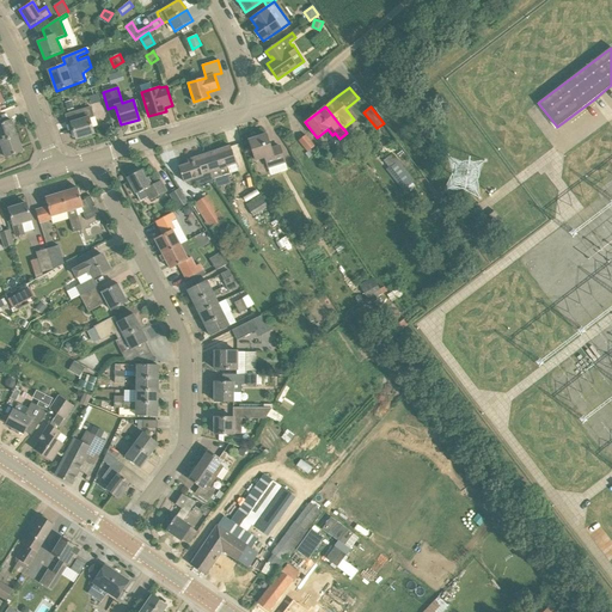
[(95,133),(90,118),(95,117),(91,108),(66,115),(68,124),(72,123),(75,139),(95,133)]
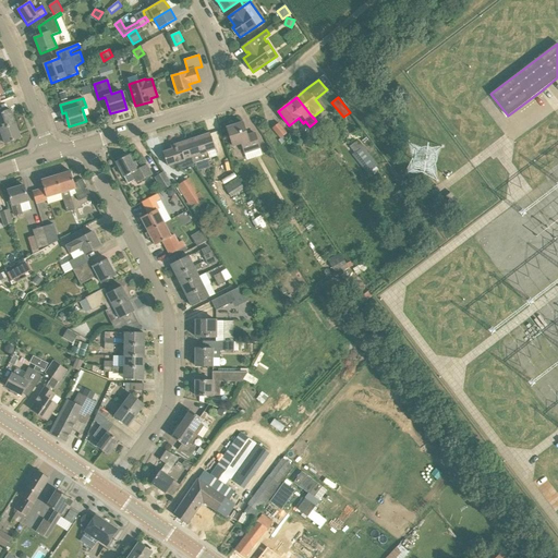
[(10,110),(0,113),(0,129),(15,124),(10,110)]
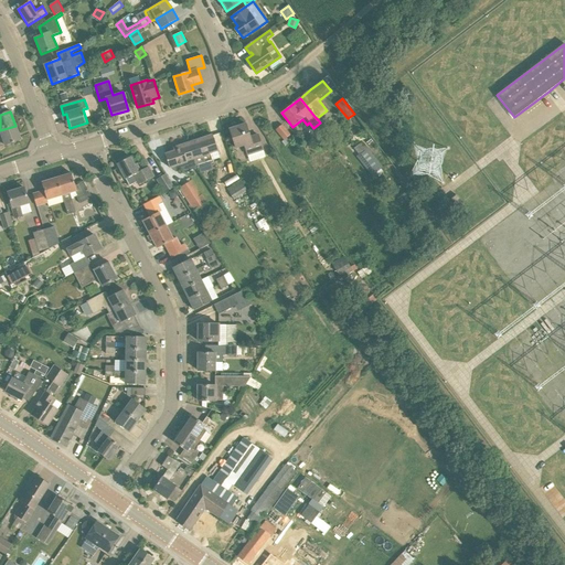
[(251,137),(249,135),(246,125),(230,129),(236,149),(245,147),(247,156),(264,150),(258,134),(251,137)]
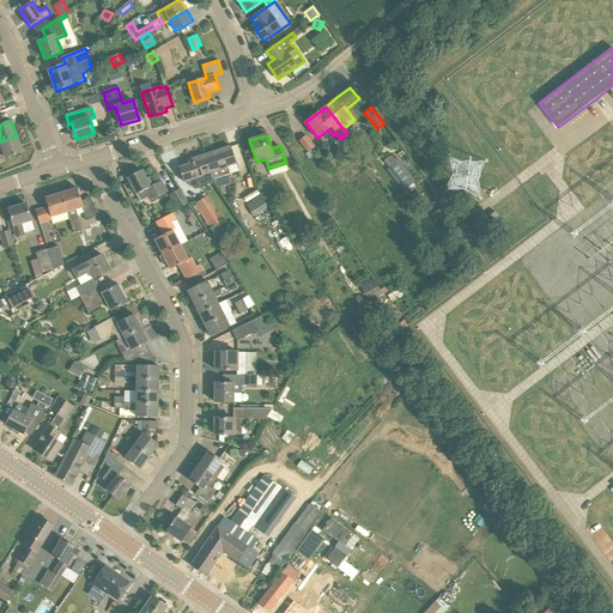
[(315,146),(307,135),(299,141),(308,152),(305,155),(309,159),(315,155),(311,150),(315,146)]
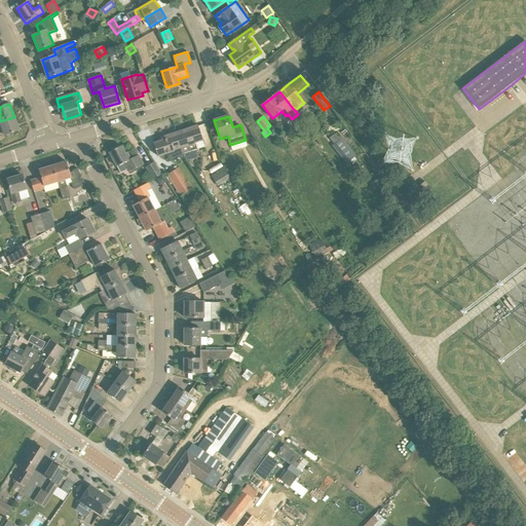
[(0,129),(0,137),(20,130),(14,117),(0,121),(0,124),(2,129),(0,129)]
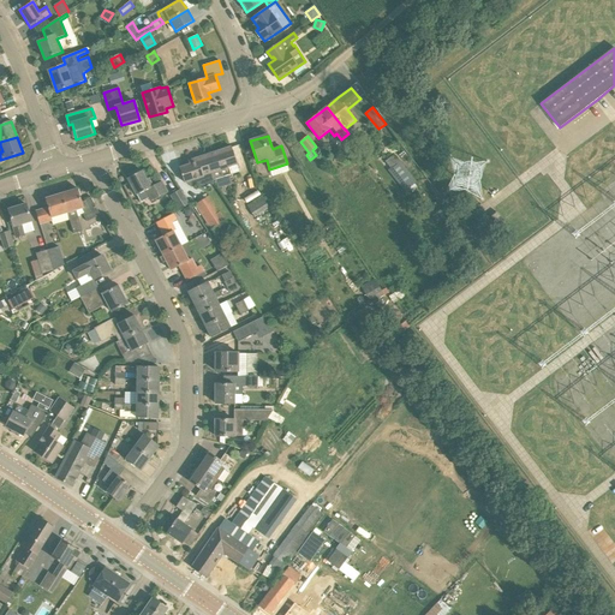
[(239,172),(236,159),(232,147),(206,155),(212,174),(214,180),(239,172)]
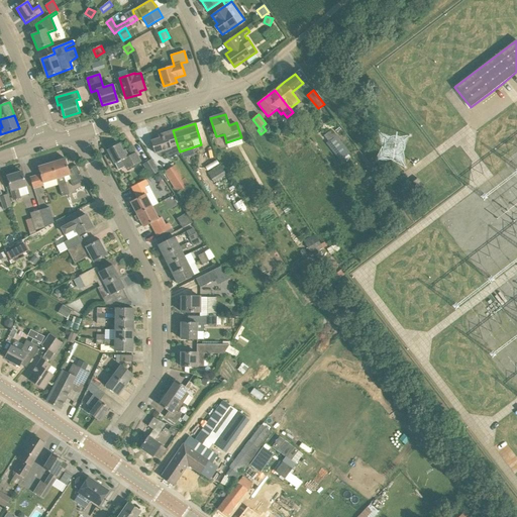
[(171,149),(171,148),(178,146),(173,130),(159,135),(160,138),(151,141),(154,150),(156,154),(171,149)]
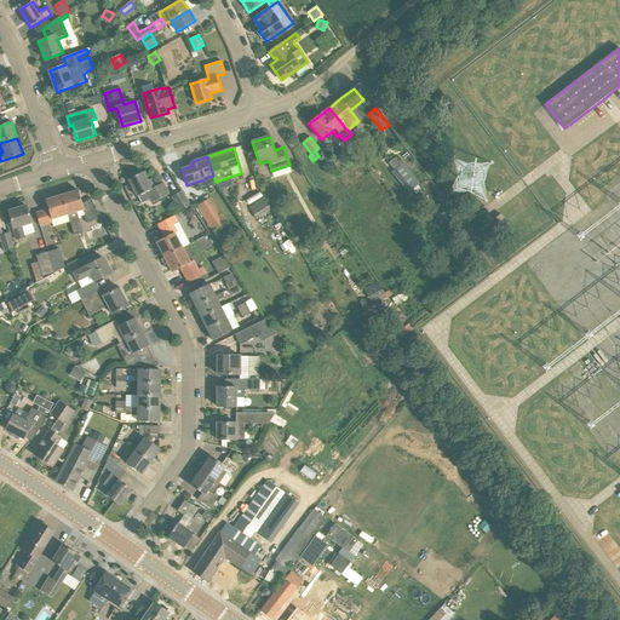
[(388,164),(394,171),(403,162),(397,156),(388,164)]
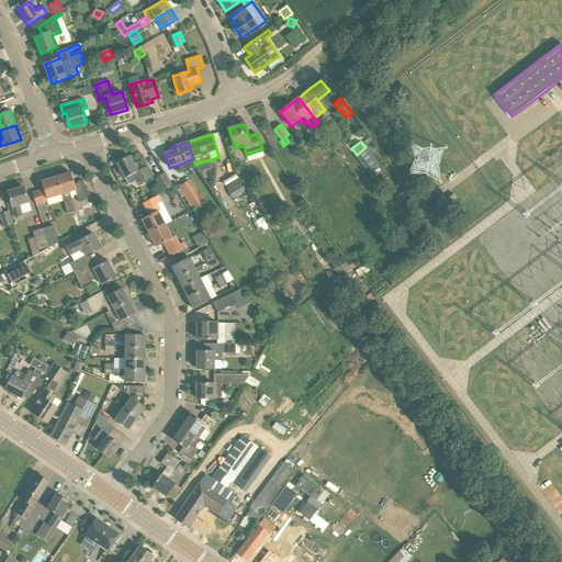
[(355,156),(370,176),(371,175),(378,169),(381,167),(373,157),(366,147),(357,155),(355,156)]
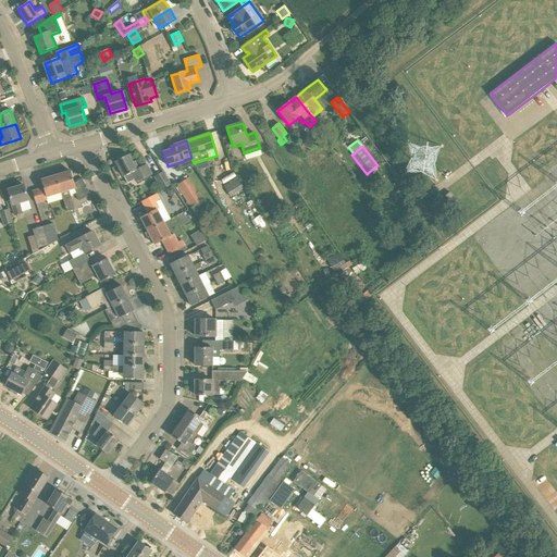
[(135,161),(133,162),(128,155),(115,161),(127,183),(135,180),(137,182),(152,174),(147,164),(139,169),(135,161)]
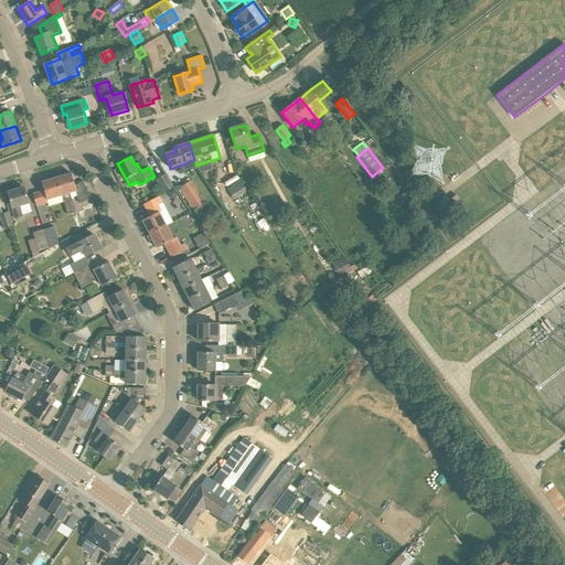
[(92,198),(84,181),(75,185),(72,173),(56,178),(64,202),(68,215),(76,212),(72,198),(76,196),(81,204),(92,198)]
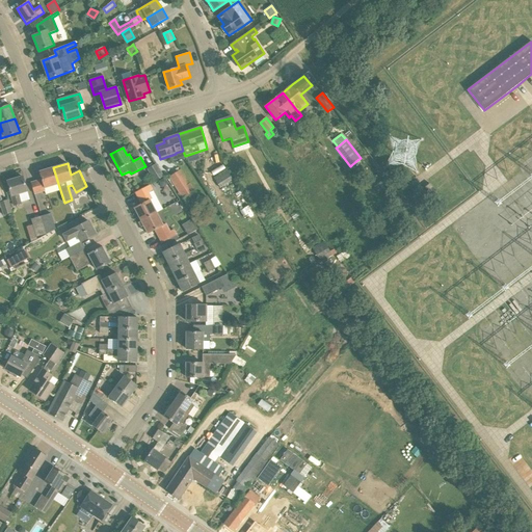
[(148,169),(155,182),(164,177),(156,164),(148,169)]
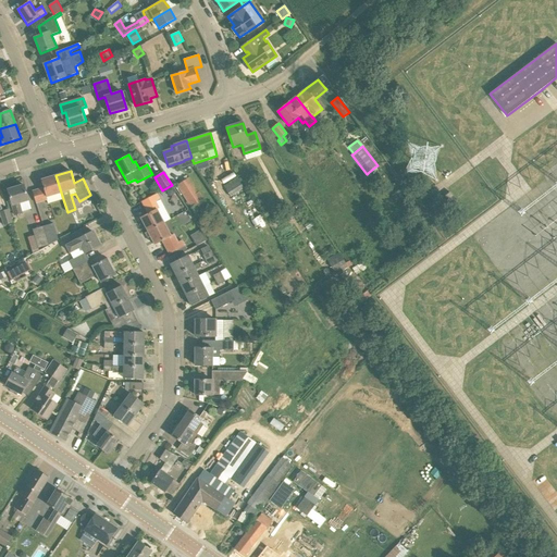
[(48,203),(63,199),(56,175),(41,180),(44,188),(33,192),(36,203),(47,200),(48,203)]
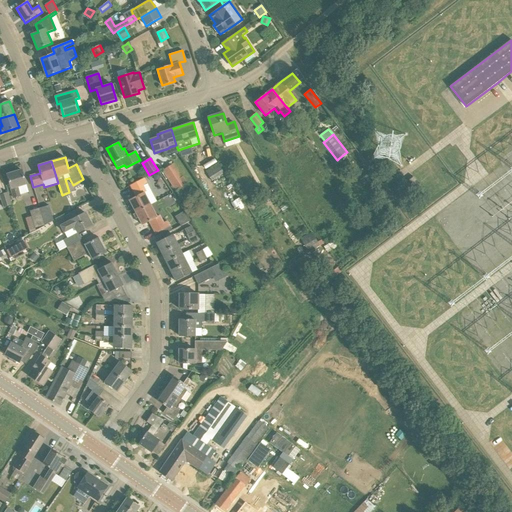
[(212,181),(224,173),(218,163),(205,171),(212,181)]
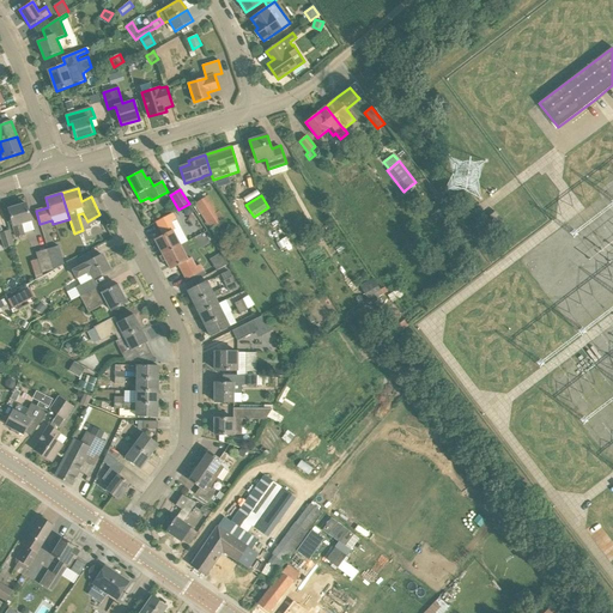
[(195,205),(210,228),(213,226),(218,232),(224,228),(220,223),(224,220),(223,218),(219,212),(218,212),(208,196),(195,205)]
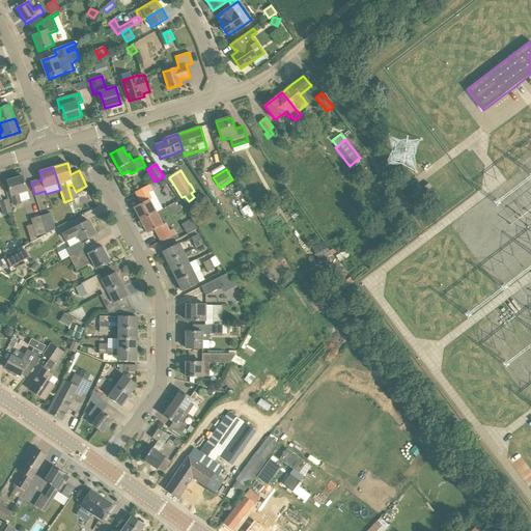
[(28,192),(23,176),(7,182),(11,195),(11,196),(15,206),(22,203),(18,195),(28,192)]
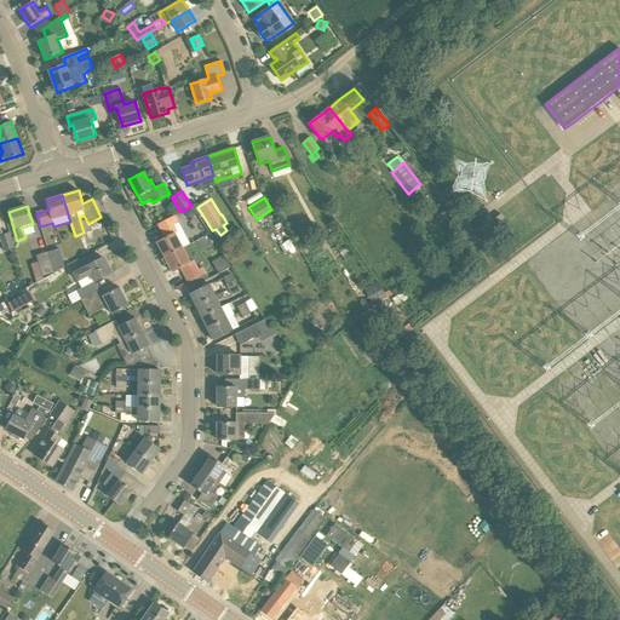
[(495,218),(503,229),(509,224),(501,214),(495,218)]
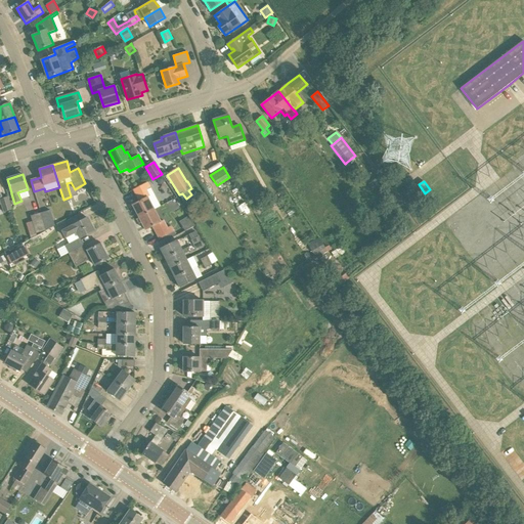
[(139,218),(155,210),(148,197),(149,195),(147,190),(150,188),(147,182),(133,189),(139,201),(132,205),(139,218)]
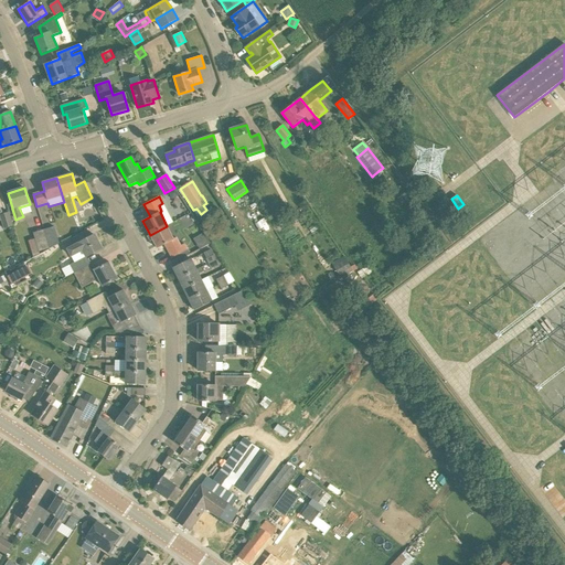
[(2,214),(0,214),(0,217),(1,221),(4,230),(13,225),(9,212),(2,214)]
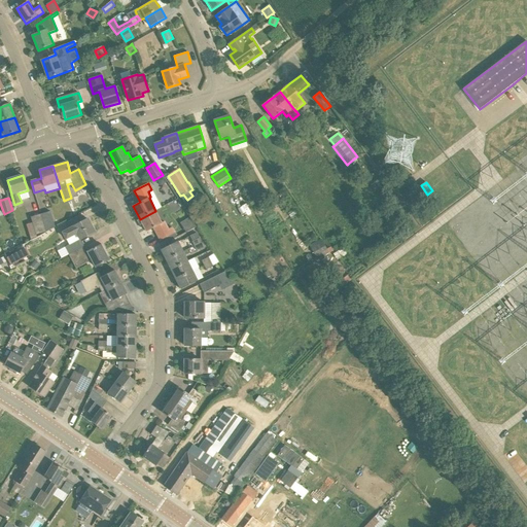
[(169,235),(174,232),(171,227),(169,229),(165,222),(163,223),(155,211),(140,219),(147,232),(153,229),(160,239),(164,237),(169,235)]
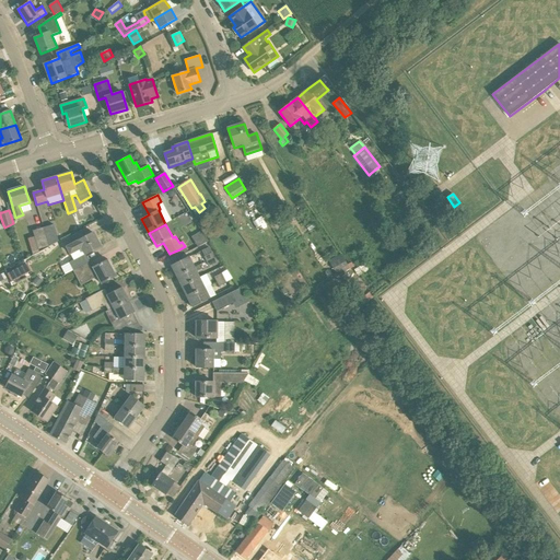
[(44,228),(48,245),(59,242),(54,225),(44,228)]
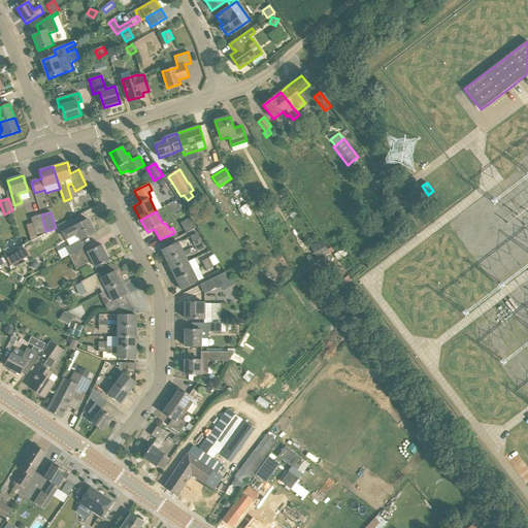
[(36,235),(45,231),(41,215),(31,218),(33,224),(26,226),(31,240),(37,238),(36,235)]
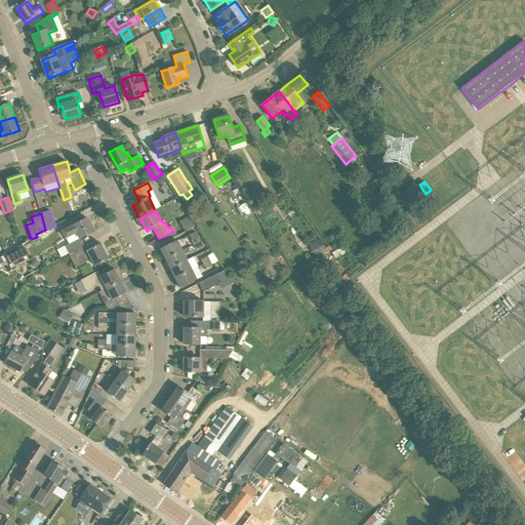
[(183,220),(186,230),(194,227),(191,217),(183,220)]
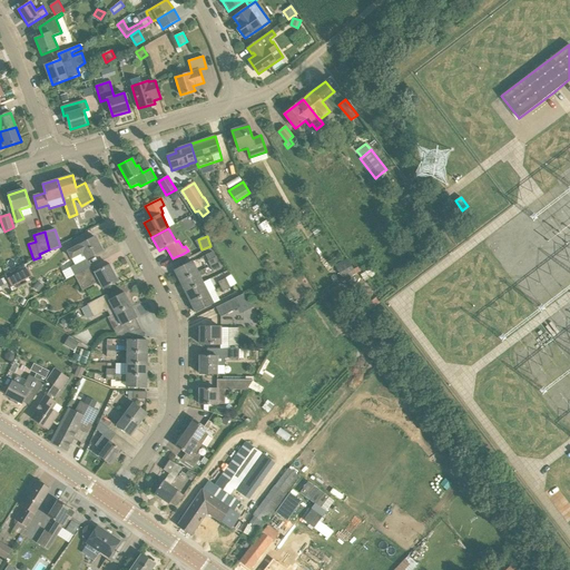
[(86,259),(102,251),(95,237),(67,252),(71,259),(82,254),(86,259)]
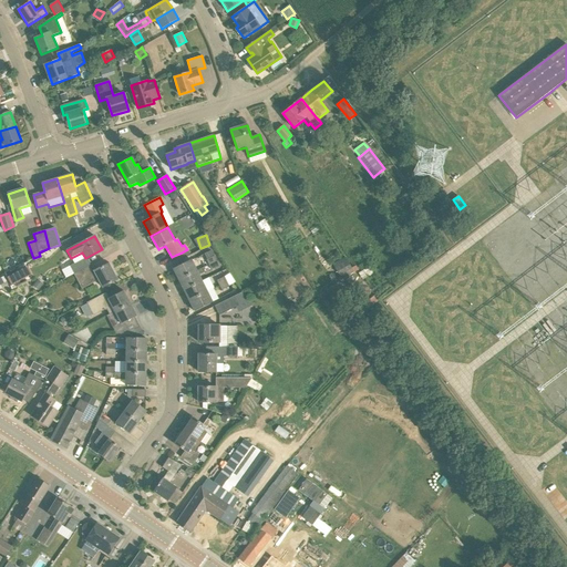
[(348,256),(333,264),(342,278),(356,271),(348,256)]
